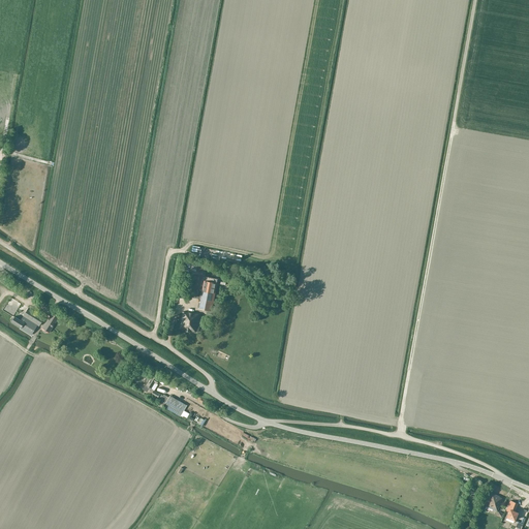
[(205,281),(198,309),(211,311),(217,284),(205,281)]
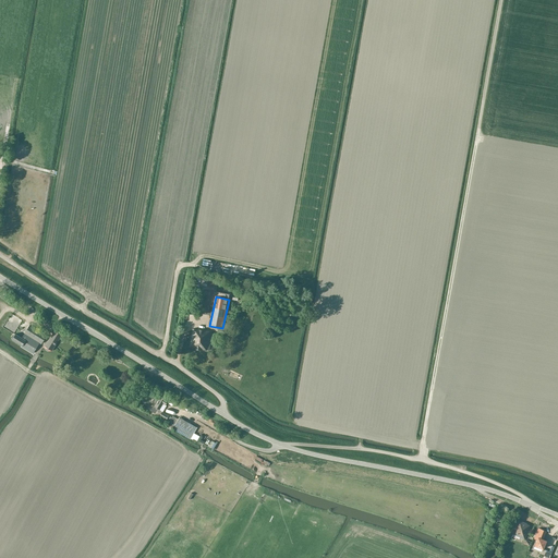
[(41,343),(44,340),(46,336),(29,326),(24,334),(22,338),(15,334),(12,340),(22,347),(33,353),(39,342),(41,343)]
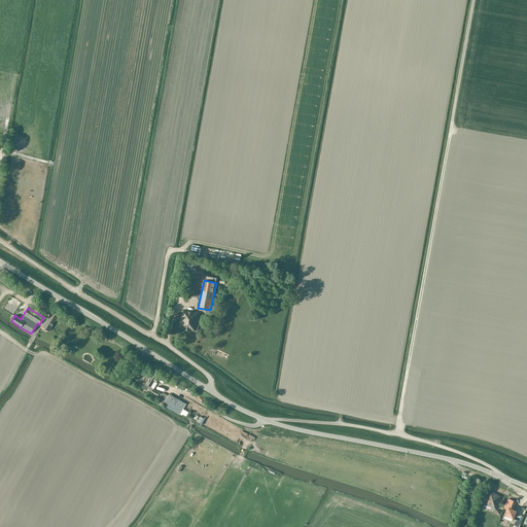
[(58,317),(58,316),(59,314),(53,310),(51,312),(42,327),(49,331),(58,317)]
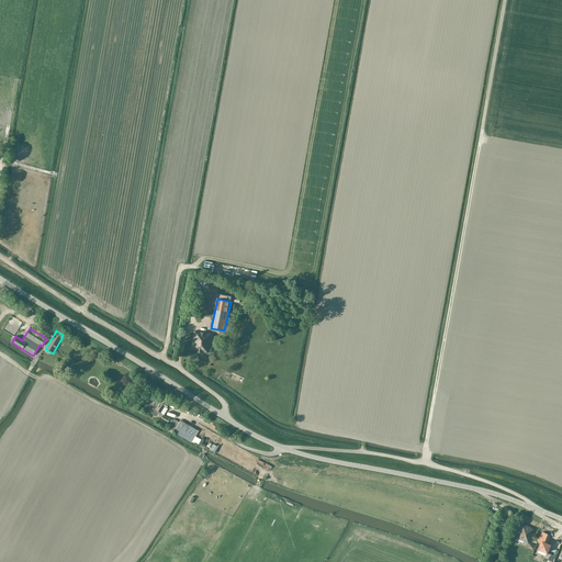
[(210,341),(211,334),(199,332),(198,333),(193,332),(190,350),(198,351),(198,352),(200,353),(201,352),(211,353),(212,341),(210,341)]
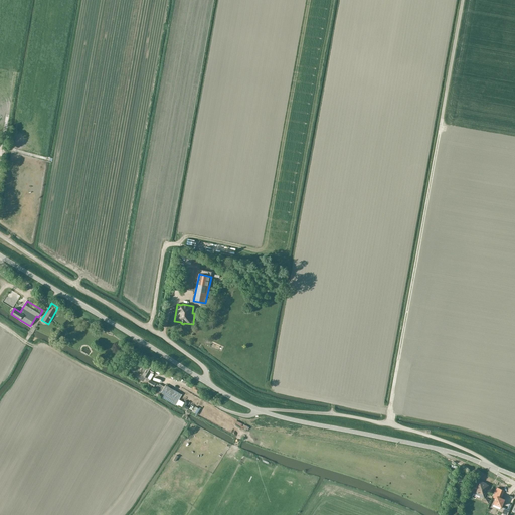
[(141,376),(139,379),(147,384),(153,387),(158,390),(157,392),(161,395),(160,395),(160,396),(173,404),(174,403),(179,393),(165,385),(163,388),(155,383),(150,379),(148,378),(151,373),(152,374),(155,370),(153,369),(154,367),(151,366),(149,364),(146,369),(145,369),(143,369),(142,371),(143,372),(144,372),(142,374),(141,376)]
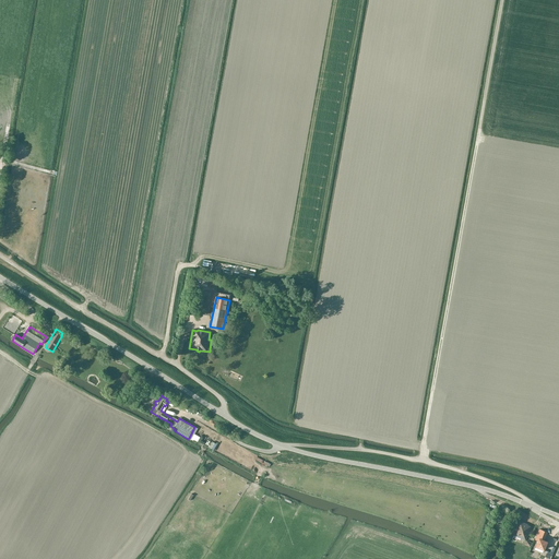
[(519,521),(512,535),(525,540),(531,526),(527,525),(527,524),(519,521)]
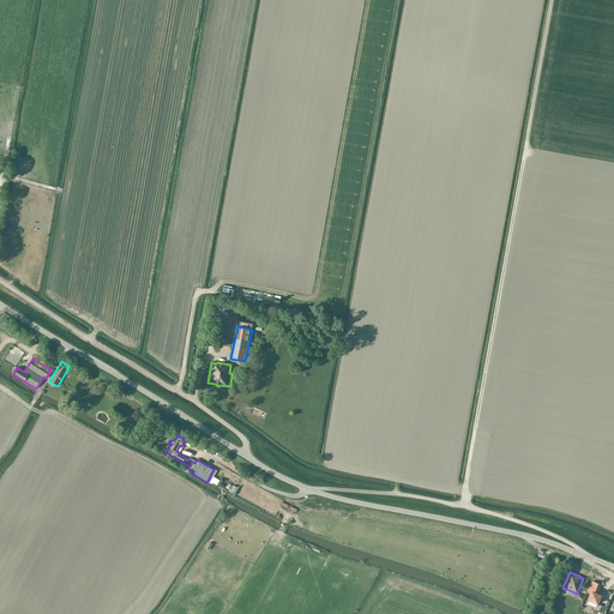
[(588,601),(587,603),(596,607),(597,605),(601,595),(597,594),(601,585),(593,582),(588,593),(591,594),(588,601)]
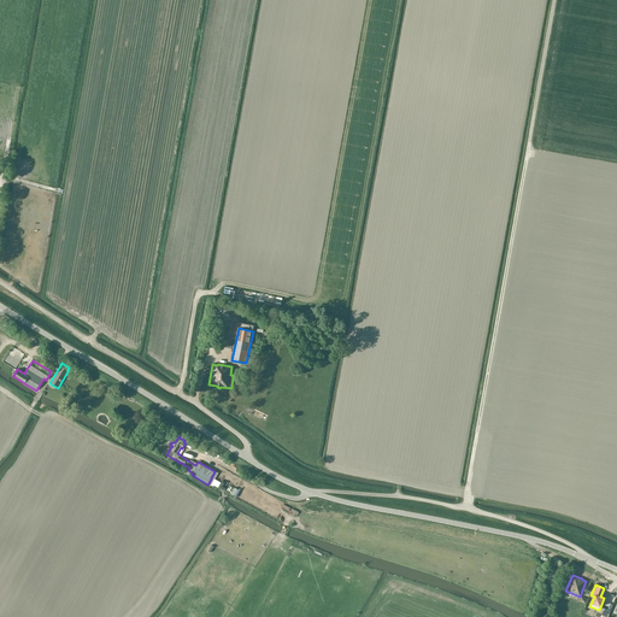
[(610,613),(613,605),(610,604),(607,610),(604,609),(603,611),(610,613)]
